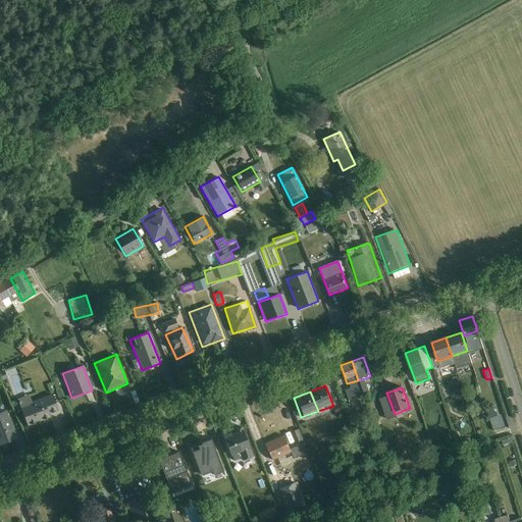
[(27,428),(59,415),(50,393),(17,405),(27,428)]
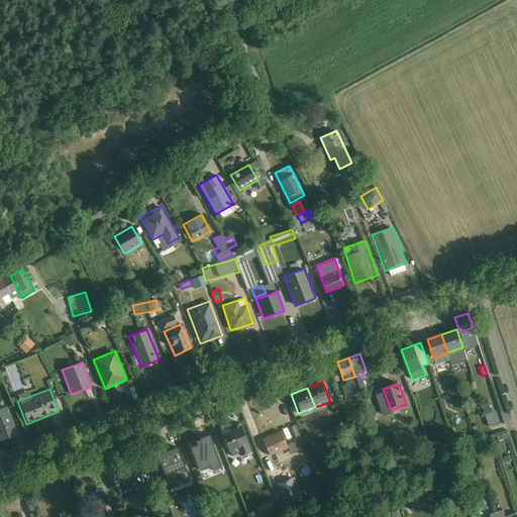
[(0,439),(17,433),(7,404),(0,406),(0,439)]
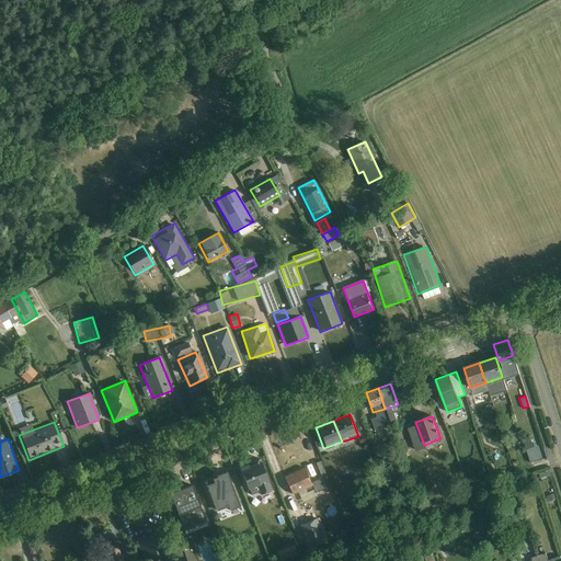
[(526,447),(529,465),(542,461),(538,445),(526,447)]
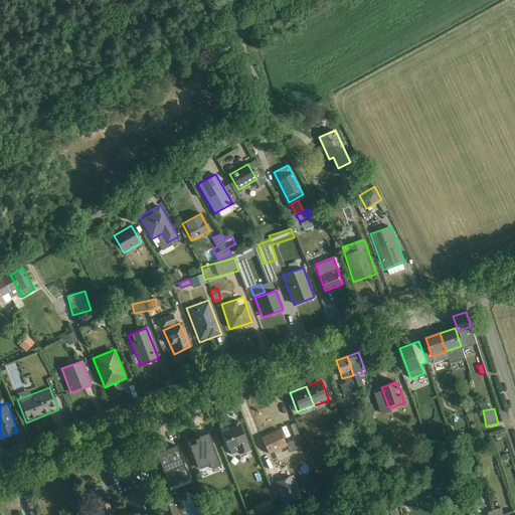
[(268,454),(286,445),(279,427),(260,437),(268,454)]
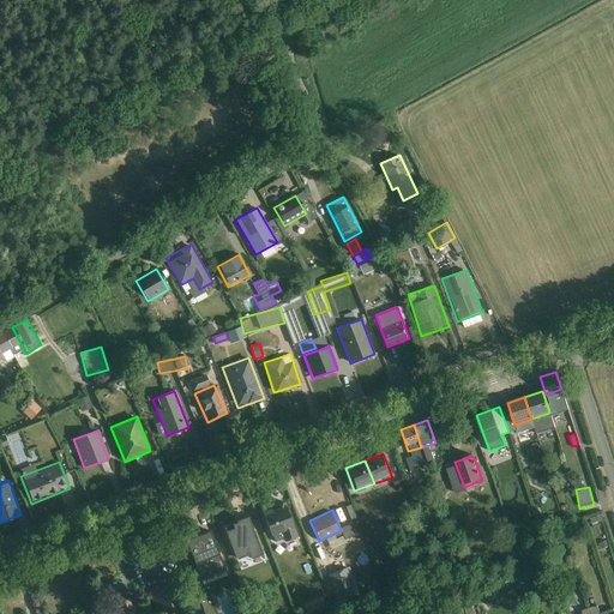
[(275,543),(298,536),(289,512),(266,521),(275,543)]
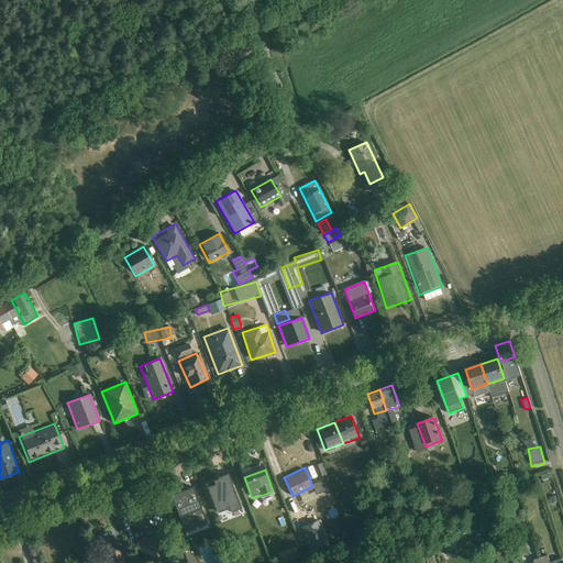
[(211,481),(203,484),(210,507),(212,507),(214,516),(210,518),(212,527),(244,518),(241,507),(240,508),(229,472),(210,477),(211,481)]
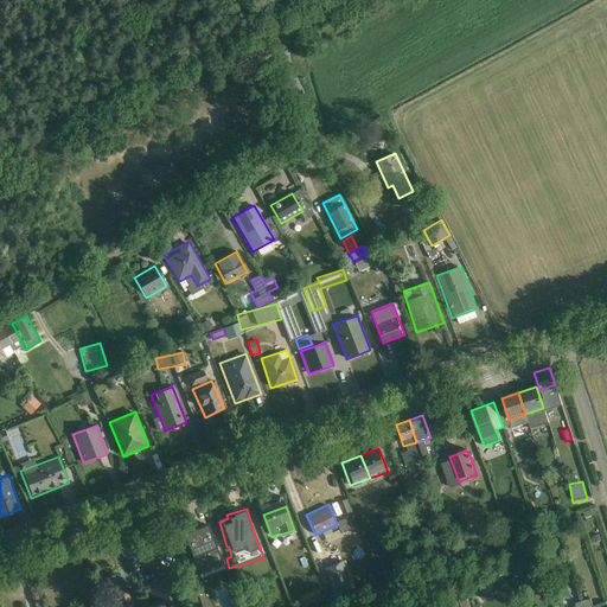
[(337,522),(342,532),(350,529),(345,518),(337,522)]
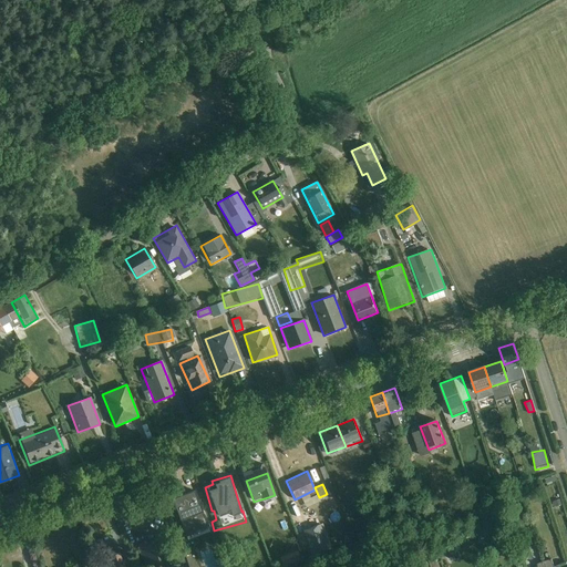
[(209,534),(203,511),(204,511),(196,487),(172,495),(186,540),(209,534)]
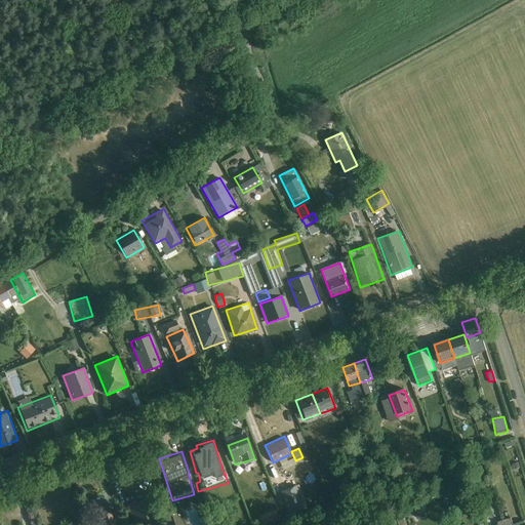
[(294,486),(280,492),(289,513),(304,507),(294,486)]
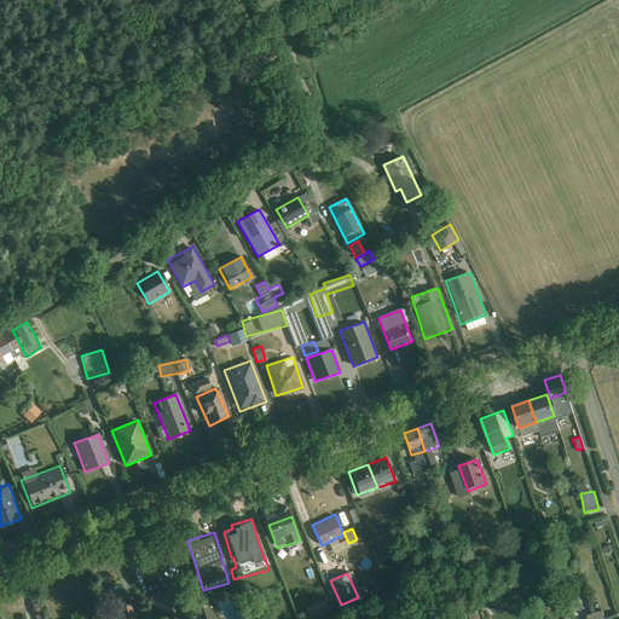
[(165,618),(173,618),(184,615),(174,584),(156,589),(165,618)]
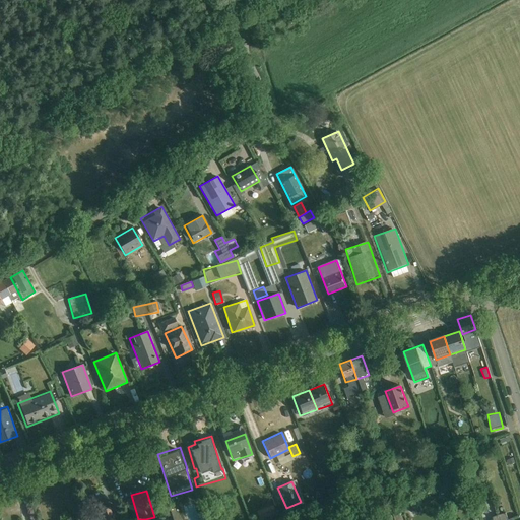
[(410,512),(419,509),(416,501),(407,505),(410,512)]
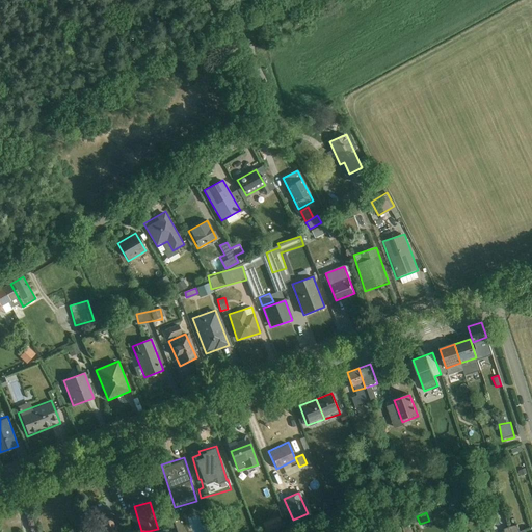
[(263,523),(267,531),(268,531),(283,526),(277,515),(263,523)]
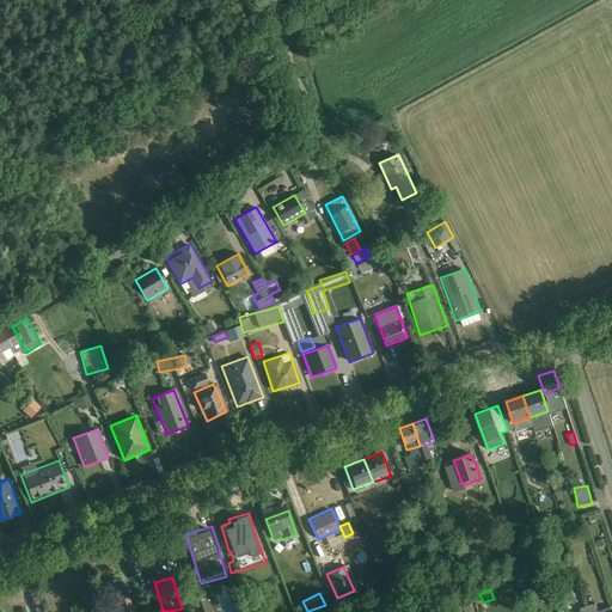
[(114,611),(134,611),(129,594),(110,600),(114,611)]
